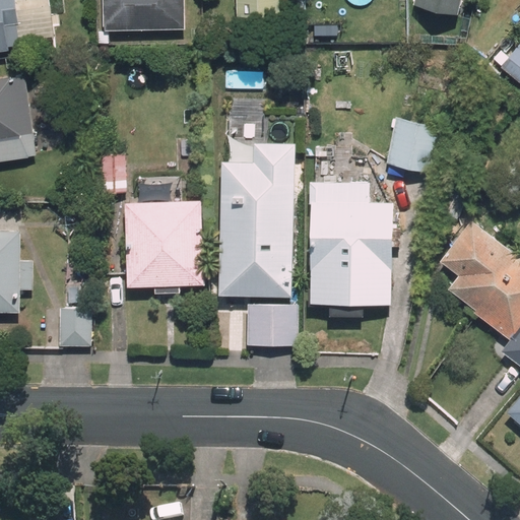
[(0,0),(0,50),(14,49),(6,0),(0,0)]
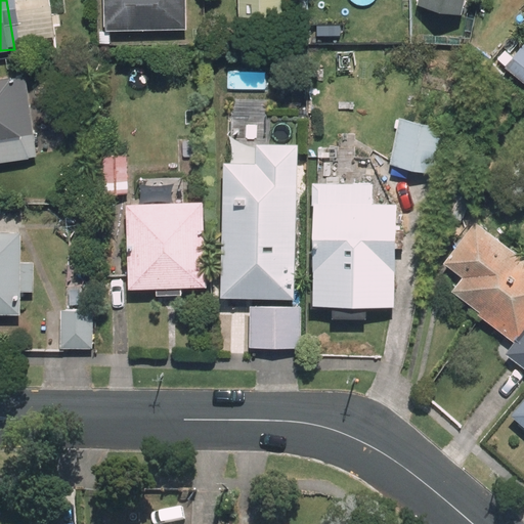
[(104,0),(105,32),(187,31),(186,0),(104,0)]
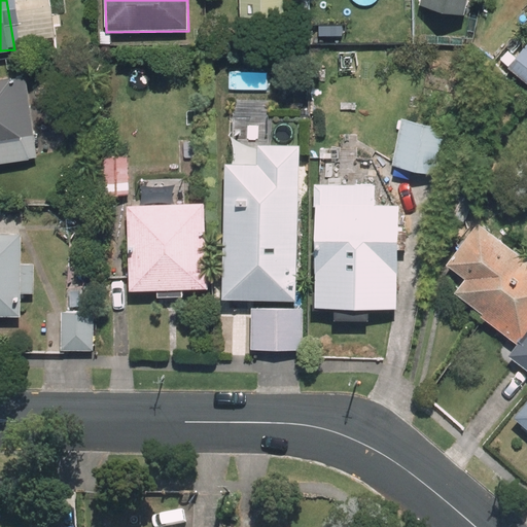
[(415,0),(415,5),(466,15),(468,0),(415,0)]
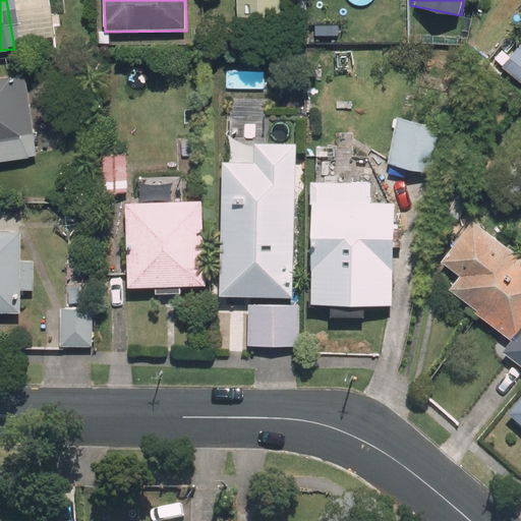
[(520,43),(502,65),(520,81),(520,43)]
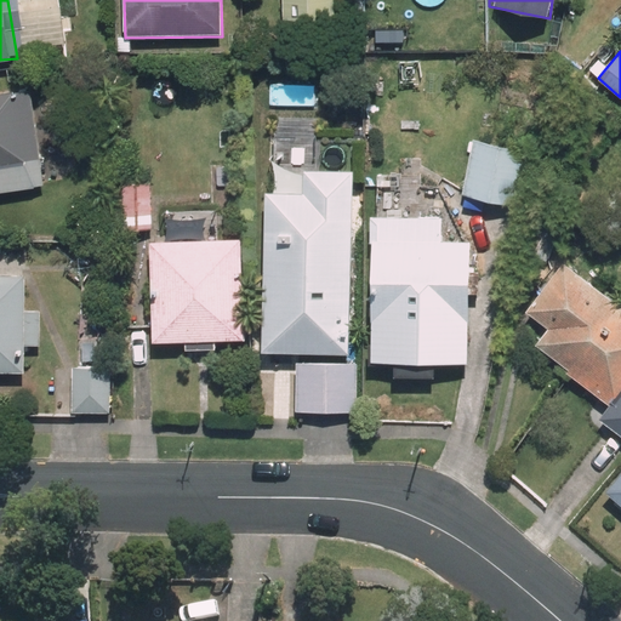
[(0,192),(50,186),(35,90),(0,95),(0,192)]
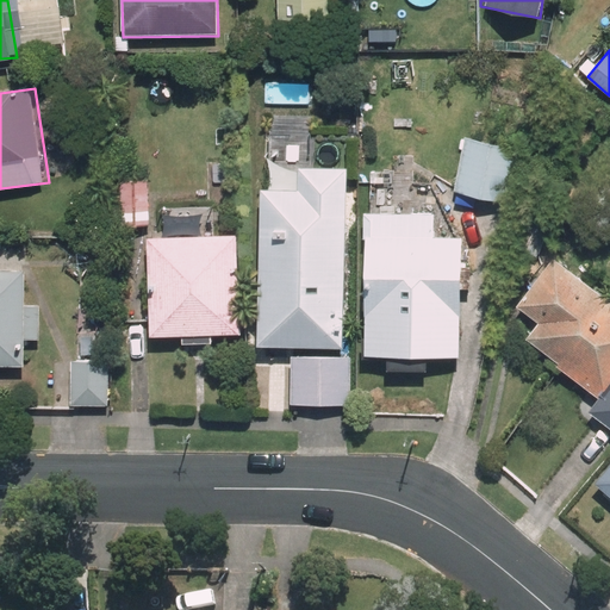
[(465,138),(455,193),(511,203),(521,149),(465,138)]
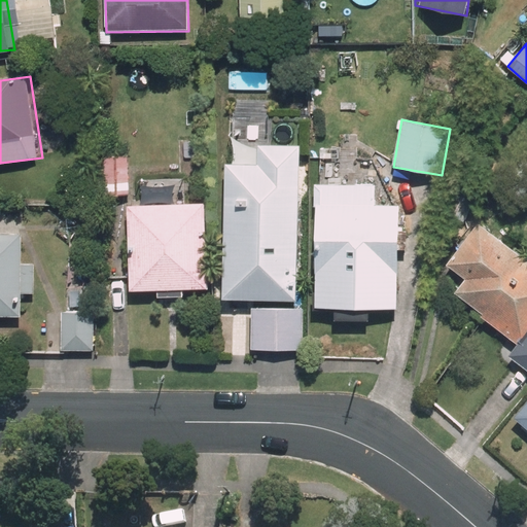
[(226,163),(222,299),(295,301),(299,147),(257,146),(256,163),(226,163)]
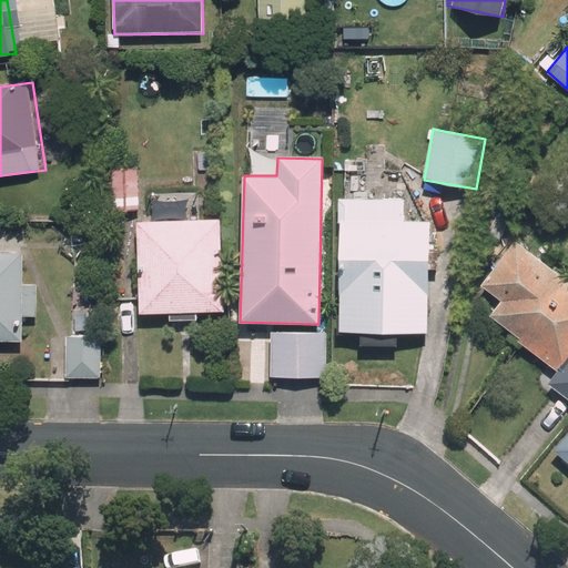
[(114,211),(139,210),(138,168),(114,168),(114,211)]
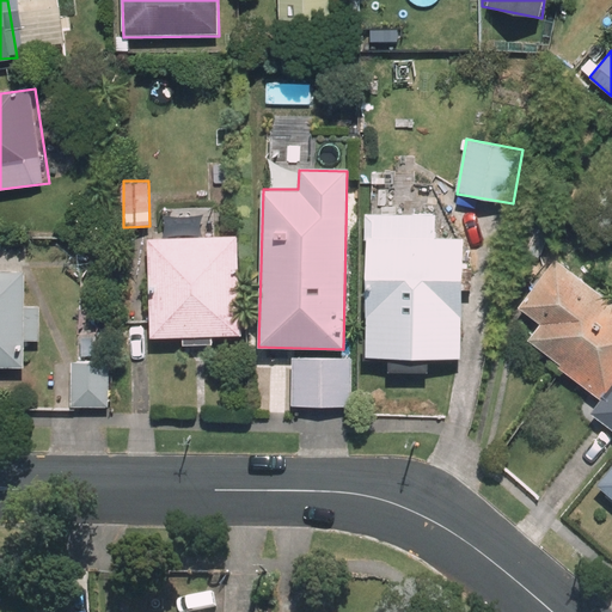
[(516,249),(540,259),(560,219),(536,208),(516,249)]
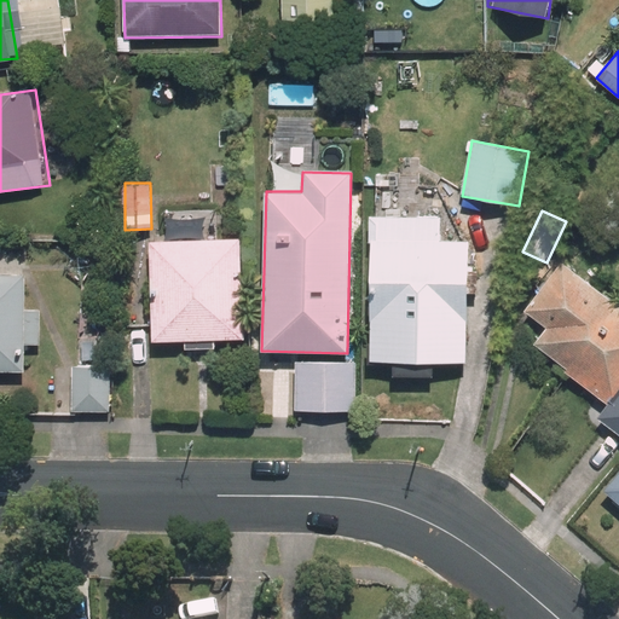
[(374,215),(370,360),(466,363),(468,242),(440,241),(440,217),(374,215)]
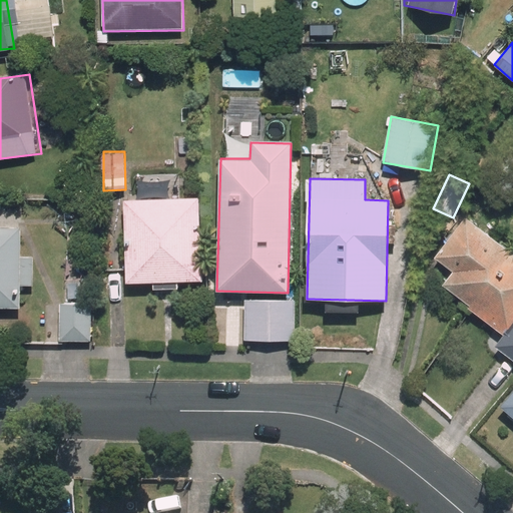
[(127,286),(202,284),(200,199),(125,200),(127,286)]
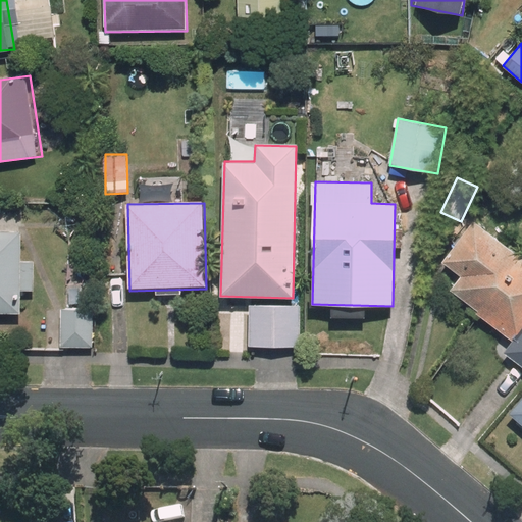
[(450,290),(476,310),(518,254),(474,220),(440,263),(460,277),(450,290)]
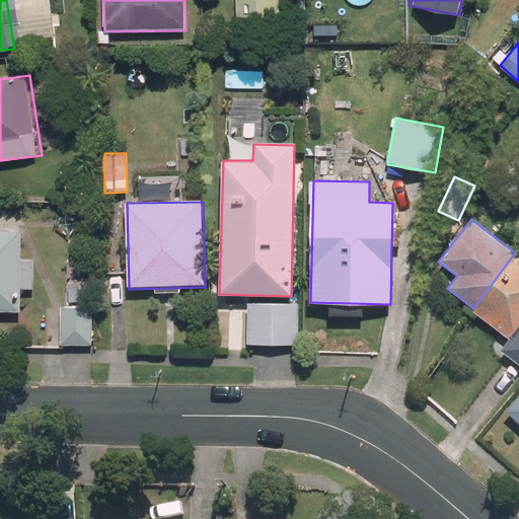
[(0,311),(19,312),(20,287),(31,288),(32,261),(21,261),(21,231),(0,230),(0,311)]
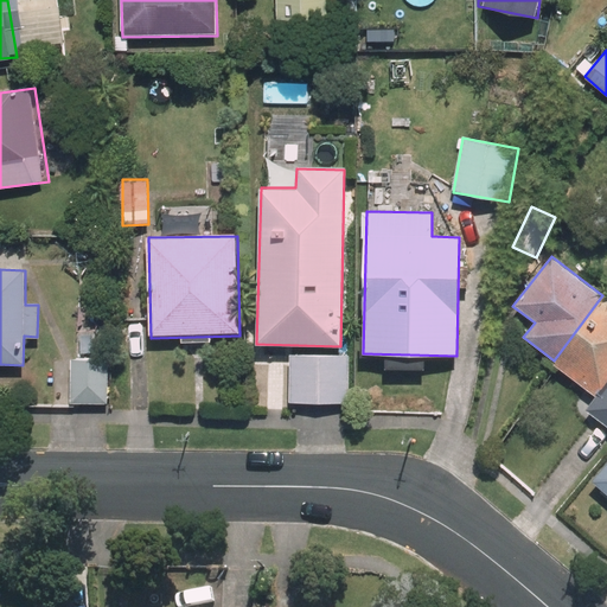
[(606,299),(602,295),(554,360),(600,397),(606,388),(606,299)]
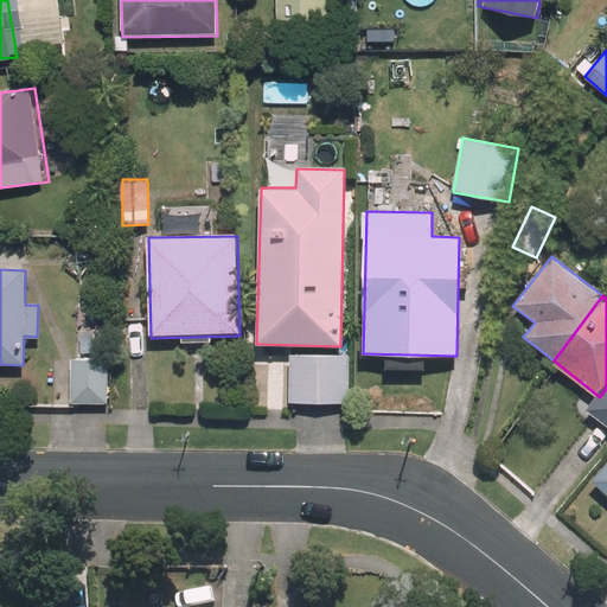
[(350,355),(289,353),(288,403),(349,404),(350,355)]
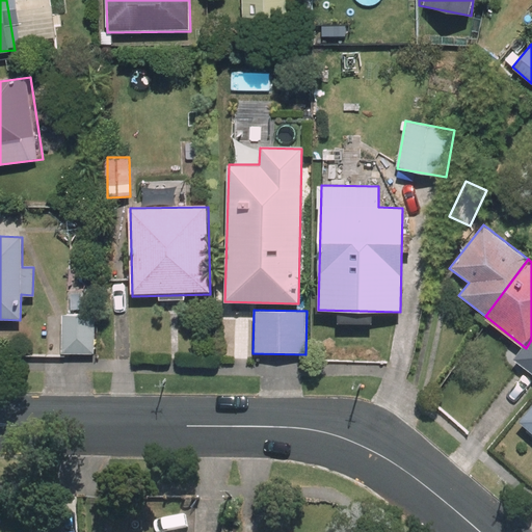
[(62,315),(61,354),(95,355),(96,316),(62,315)]
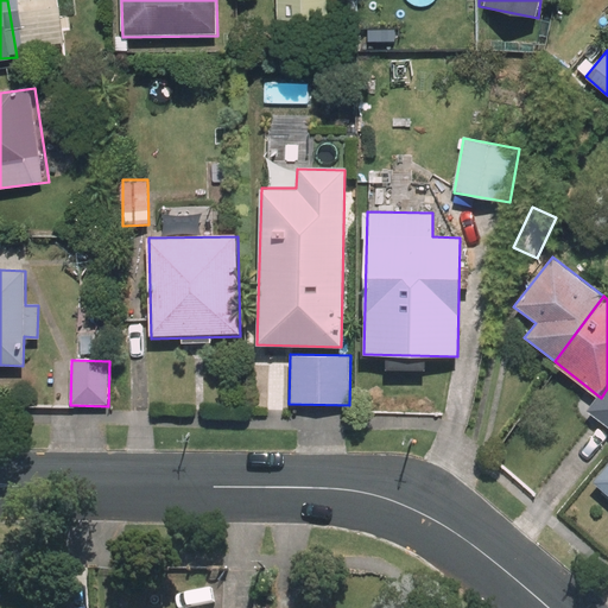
[(607,464),(595,481),(607,493),(607,464)]
